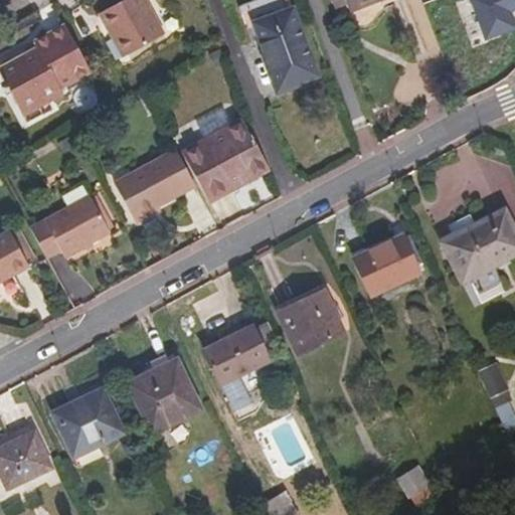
[(164,35),(144,0),(124,0),(99,14),(111,36),(118,32),(130,54),(164,35)]
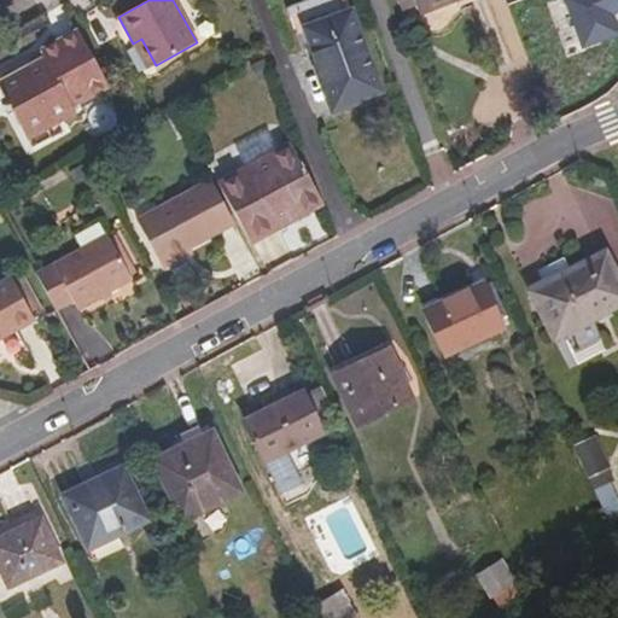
[(380,89),(347,0),(308,0),(295,5),(303,25),(334,109),(360,100),(359,98),(380,89)]
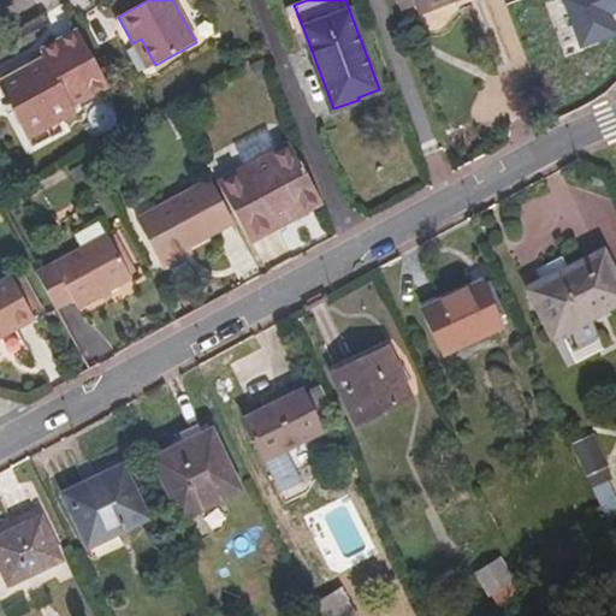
[(456,0),(396,0),(400,10),(414,4),(419,15),(456,0)]
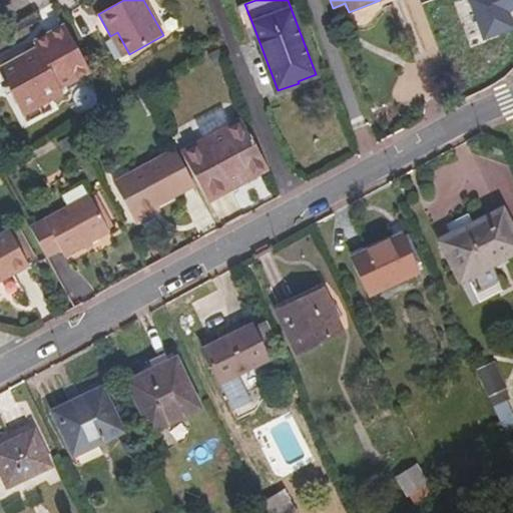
[(512,10),(512,0),(464,0),(480,42),(510,30),(504,14),(512,10)]
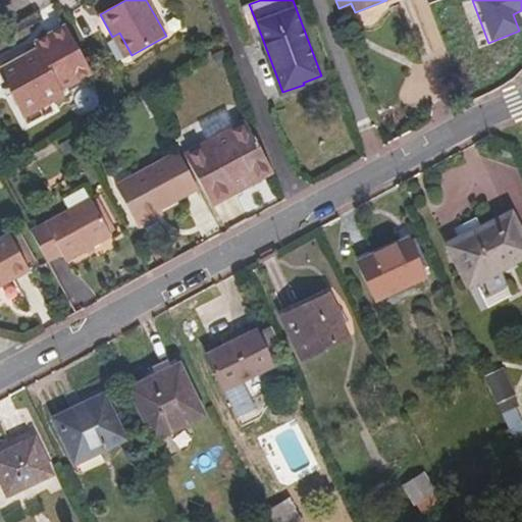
[(93,73),(66,24),(34,43),(38,49),(0,69),(0,74),(21,113),(40,103),(42,107),(64,95),(61,91),(93,73)]
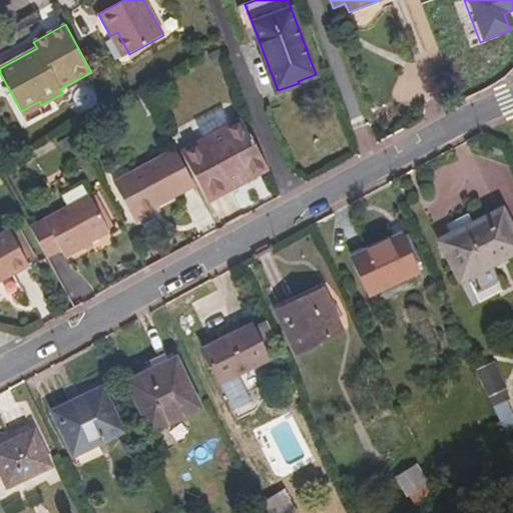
[(129,54),(117,32),(110,36),(122,57),(129,54)]
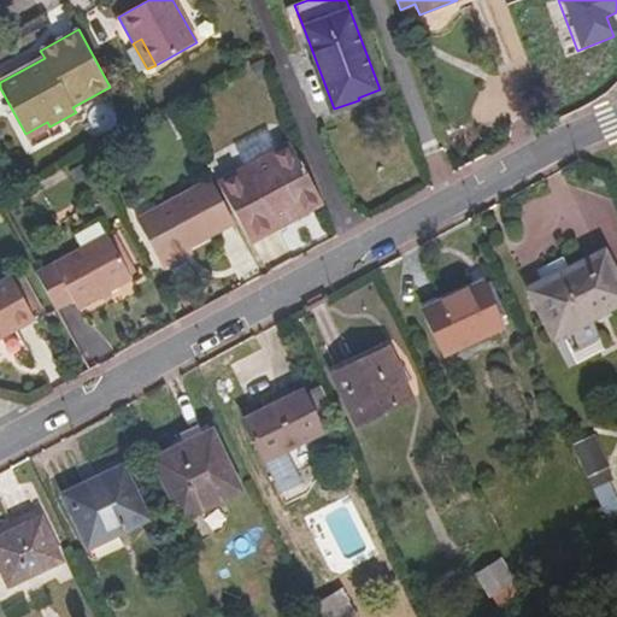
[(318,193),(292,142),(218,183),(251,244),(286,224),(280,213),(318,193)]
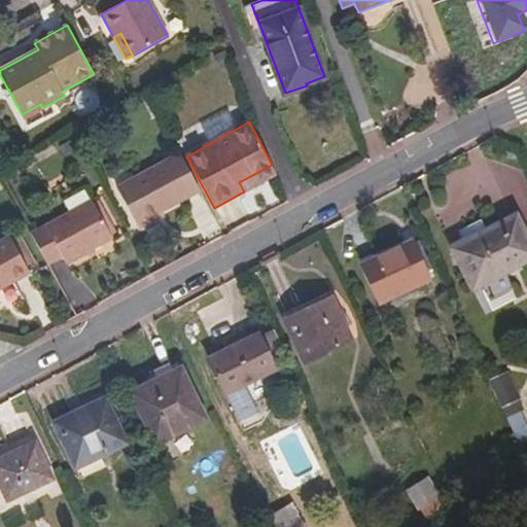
[(200,189),(180,153),(116,188),(137,225),(162,211),(200,189)]
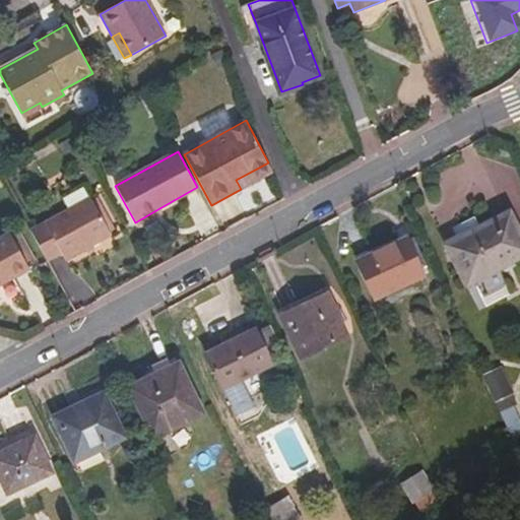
[(273,172),(268,163),(236,180),(241,189),(273,172)]
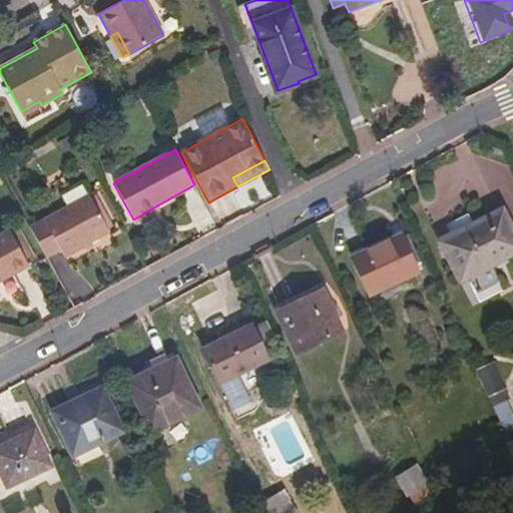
[(109,233),(88,195),(30,227),(46,259),(61,250),(64,258),(109,233)]
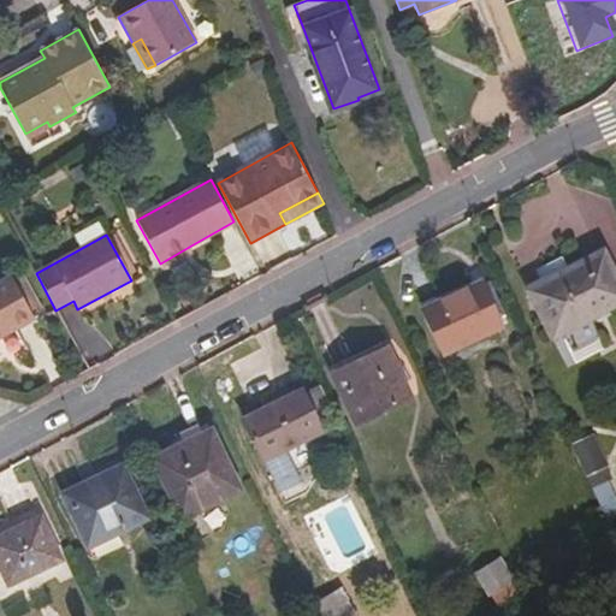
[(189,247),(160,264),(163,268),(193,253),(189,247)]
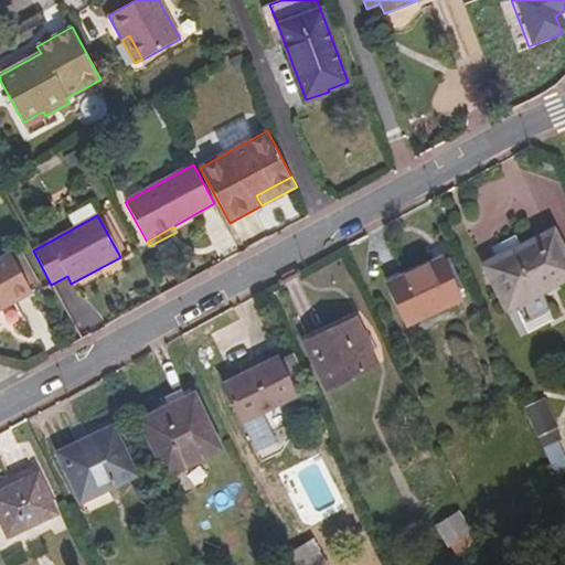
[(564,251),(554,230),(519,248),(515,241),(480,259),(507,311),(564,280),(564,251)]
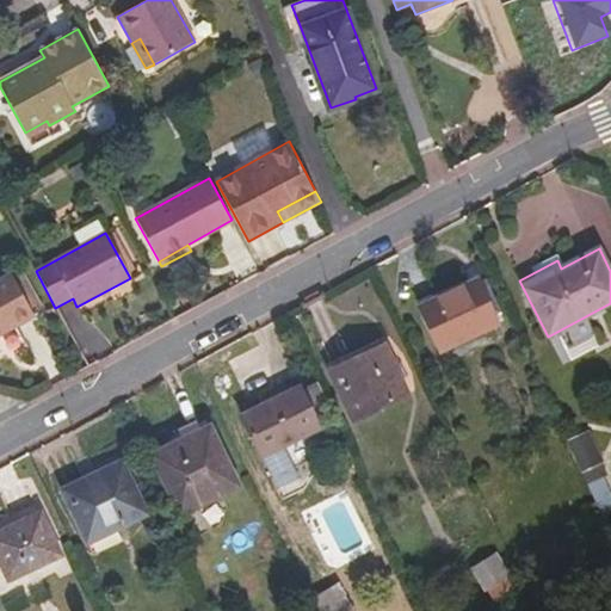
[(35,318),(10,275),(0,279),(0,331),(10,326),(12,331),(35,318)]
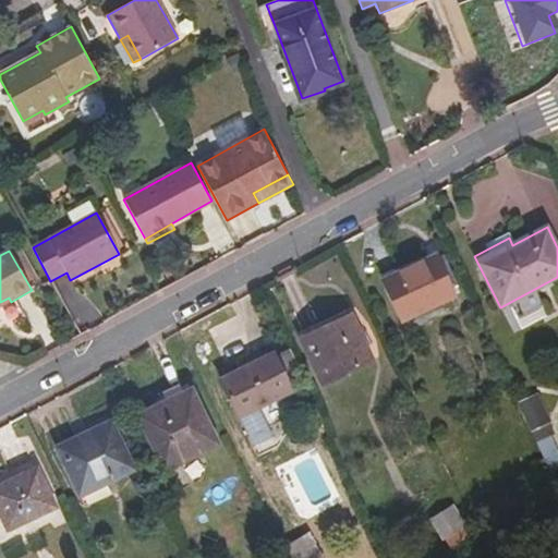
[(456,296),(436,255),(383,280),(402,322),(456,296)]
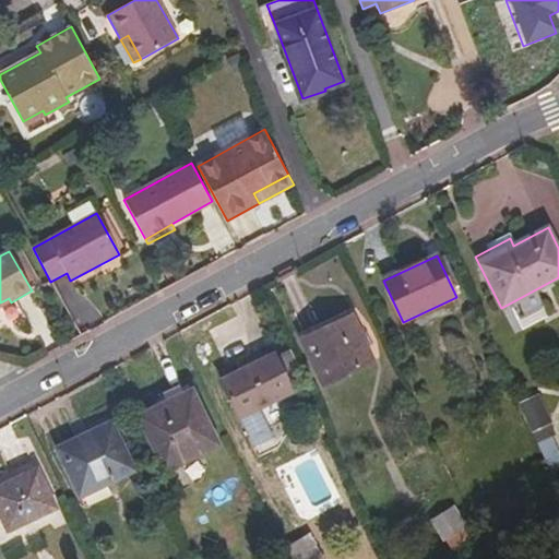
[(509,305),(522,331),(547,318),(534,292),(509,305)]
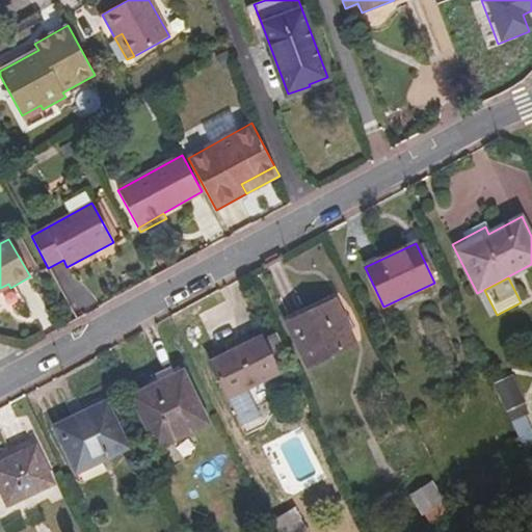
[(8,284),(0,288),(0,293),(10,288),(8,284)]
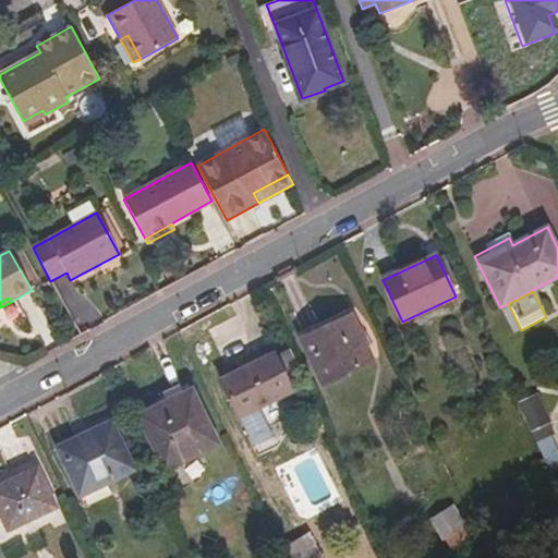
[(374,361),(352,315),(301,339),(323,385),(374,361)]
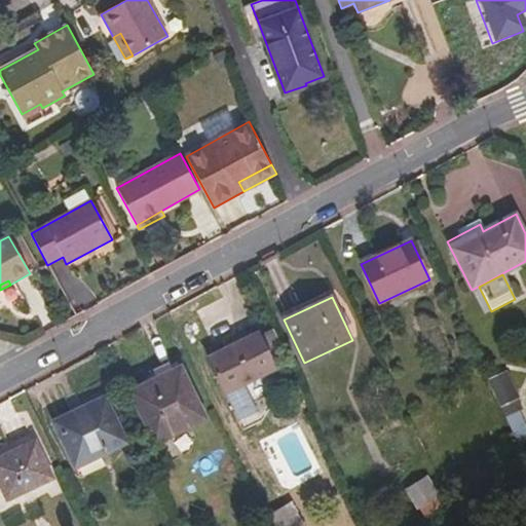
[(258,334),(208,359),(239,422),(258,413),(243,385),(275,369),(258,334)]
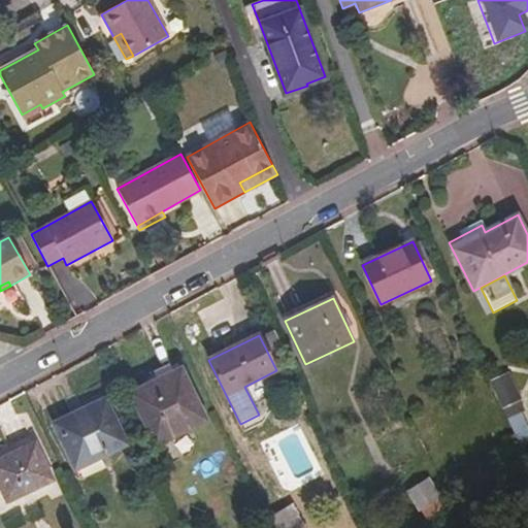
[(183,368),(131,393),(157,446),(208,421),(183,368)]
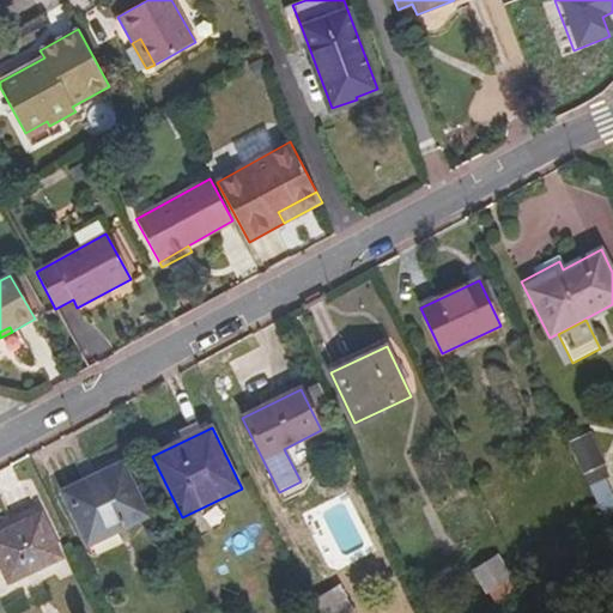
[(594,508),(612,499),(612,491),(592,430),(569,438),(594,508)]
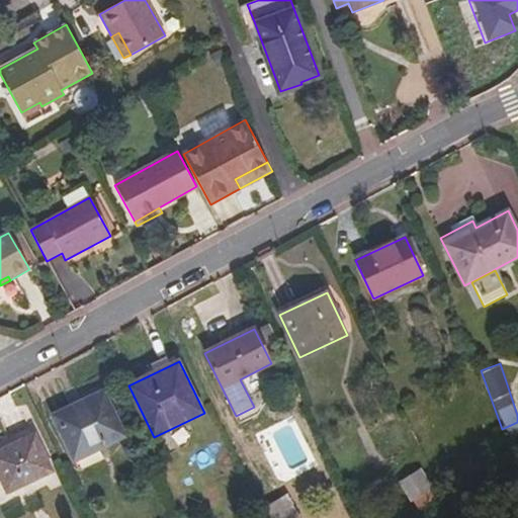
[(105,391),(73,406),(69,397),(49,407),(75,461),(127,437),(105,391)]
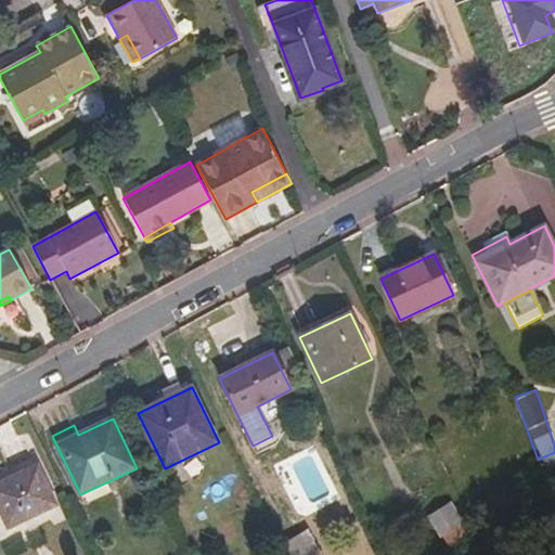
[(56,504),(38,466),(0,485),(0,507),(9,527),(56,504)]
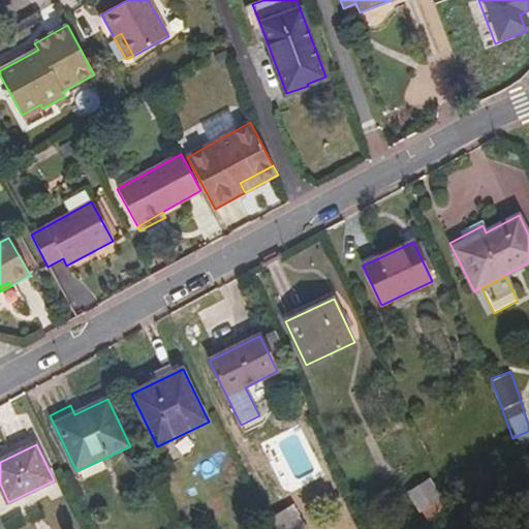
[(442,498),(431,479),(407,494),(418,512),(442,498)]
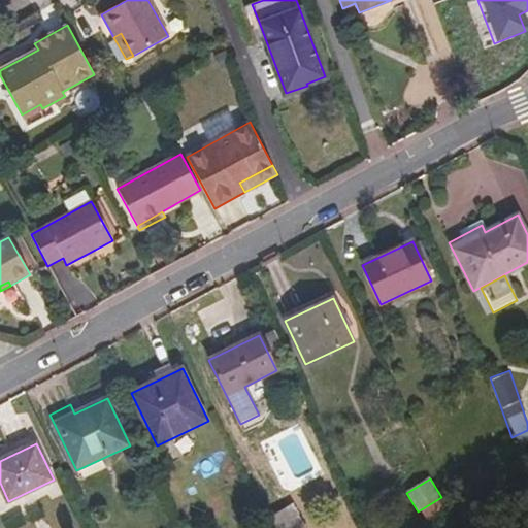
[(307,527),(294,505),(269,520),(272,527),(307,527)]
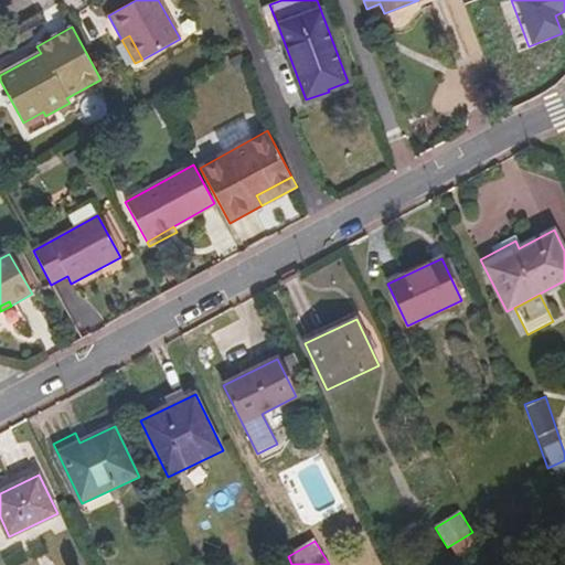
All buildings are outlined.
